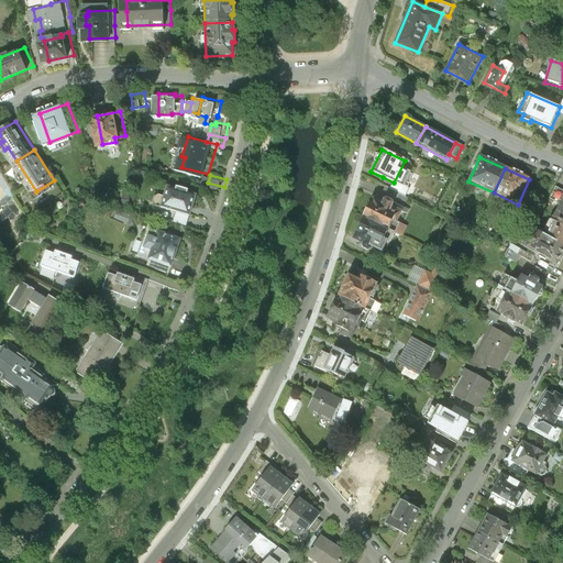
[(390,189),(394,183),(383,177),(379,184),(385,187),(390,189)]
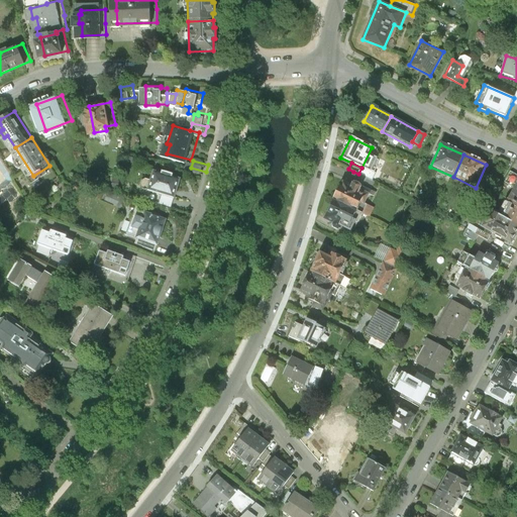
[(187,178),(161,169),(154,188),(168,192),(180,196),(181,197),(187,178)]
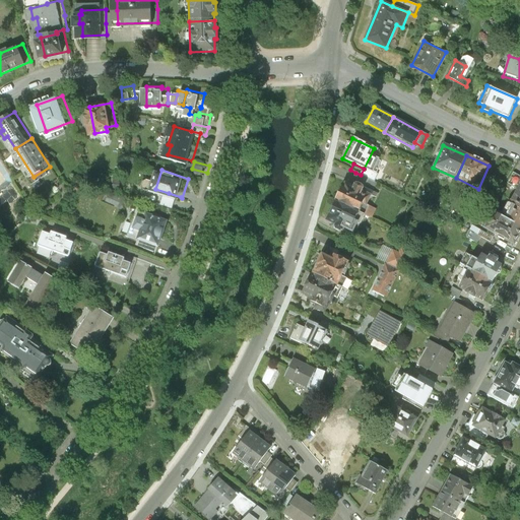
[(355,173),(351,182),(373,192),(377,183),(361,175),(355,173)]
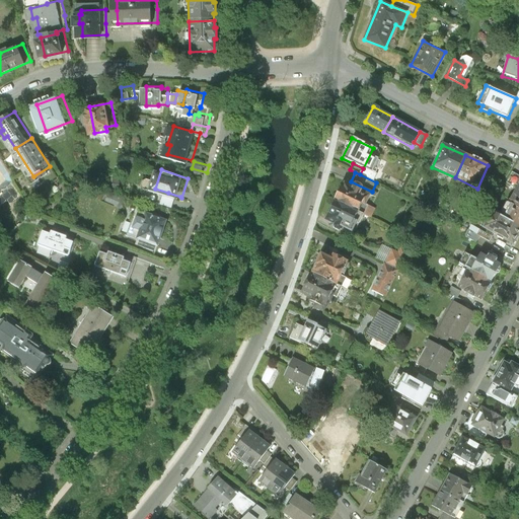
[(510,182),(518,188),(511,202),(518,206),(518,175),(515,173),(510,182)]
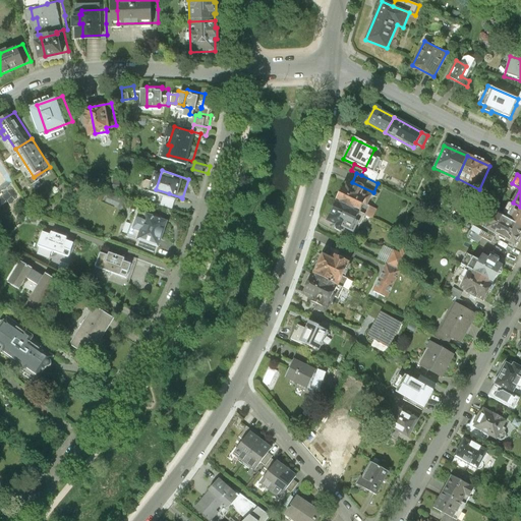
[(380,195),(373,192),(352,182),(347,192),(342,189),(335,204),(357,214),(362,205),(366,207),(371,196),(378,199),(380,195)]
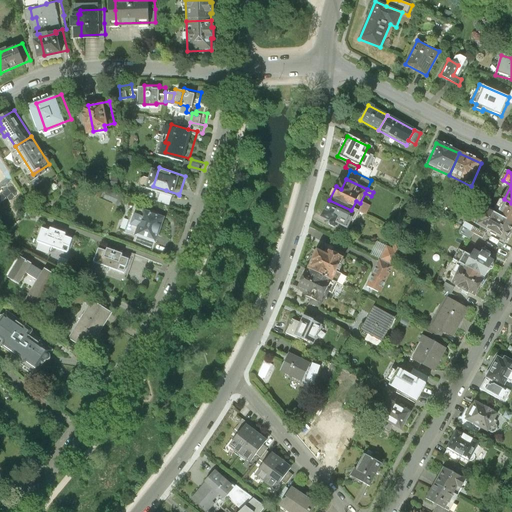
[(175,203),(178,194),(166,190),(163,199),(175,203)]
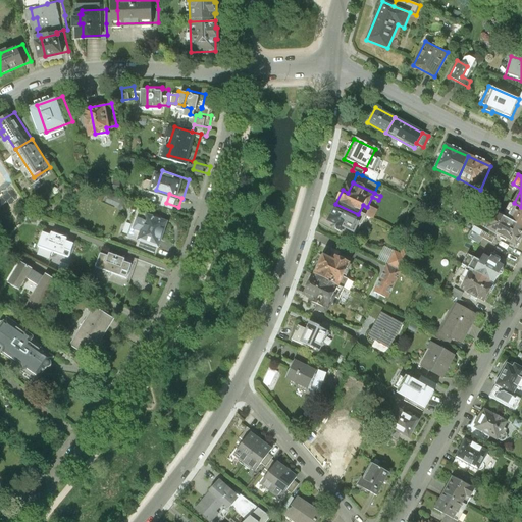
[(521,227),(521,207),(514,203),(512,202),(504,217),(521,227)]
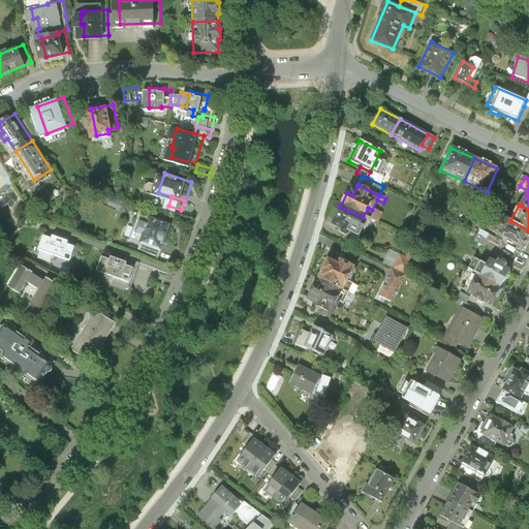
[(359,226),(363,217),(340,207),(331,225),(339,229),(338,231),(339,235),(343,237),(347,237),(348,235),(346,230),(343,228),(347,220),(359,226)]
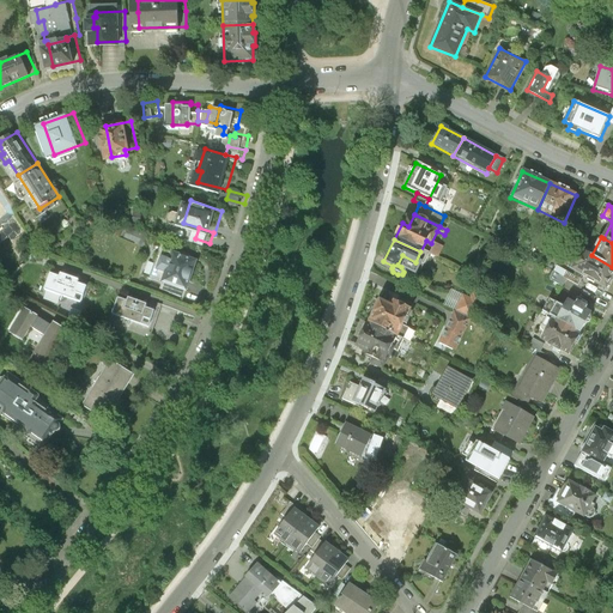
[(434,244),(429,255),(437,260),(443,248),(434,244)]
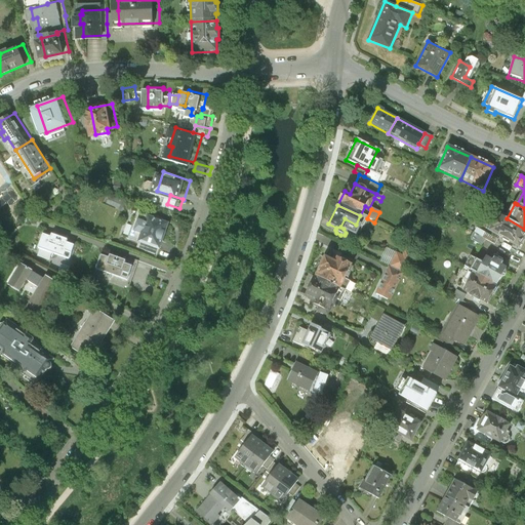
[(175,220),(155,213),(152,219),(145,217),(142,228),(149,231),(146,239),(166,246),(175,220)]
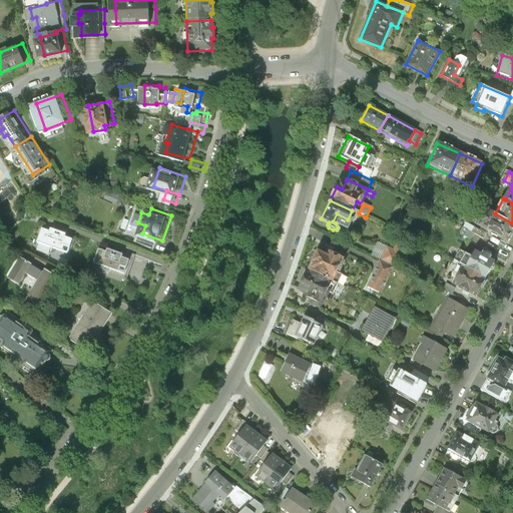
[(508,242),(512,233),(512,223),(495,213),(487,209),(478,226),(508,242)]
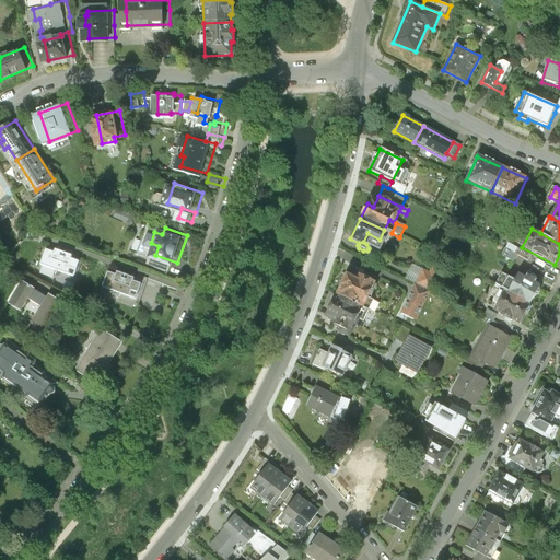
[(61,251),(53,247),(47,260),(81,273),(86,259),(78,256),(79,253),(62,247),(61,251)]
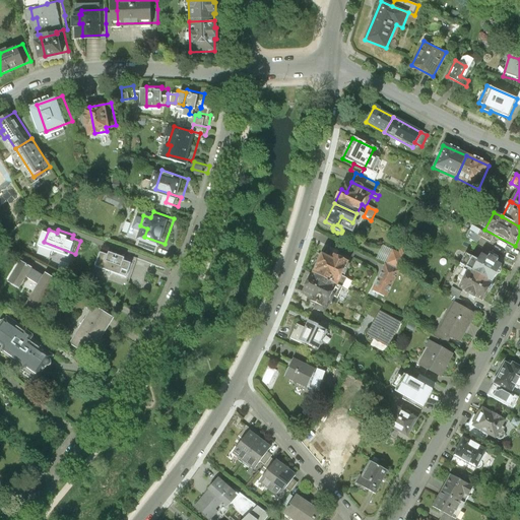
[(491,242),(494,238),(480,231),(477,236),(468,231),(465,238),(477,244),(481,237),(491,242)]
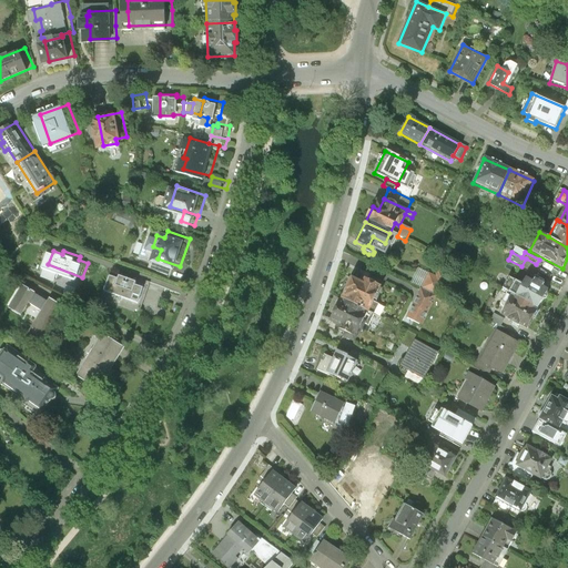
[(418,269),(412,284),(421,288),(436,296),(446,275),(439,272),(436,277),(418,269)]
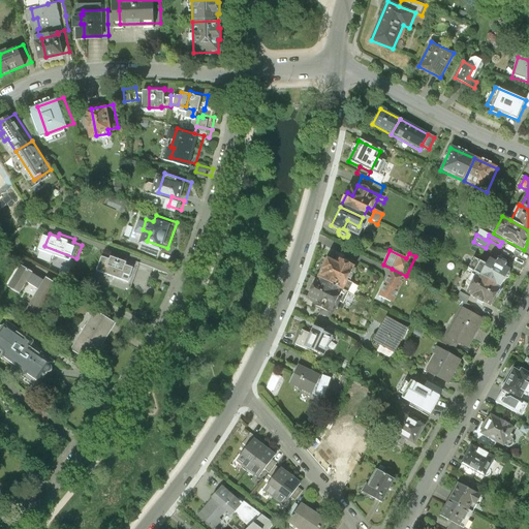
[(133,256),(132,259),(118,254),(117,257),(109,254),(100,275),(135,288),(146,260),(133,256)]
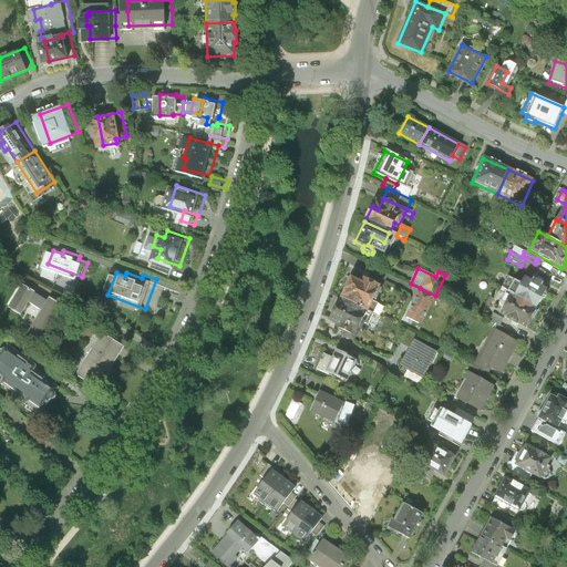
[(362,285),(350,278),(343,290),(346,290),(341,299),(374,315),(379,306),(372,302),(380,287),(364,279),(362,285)]
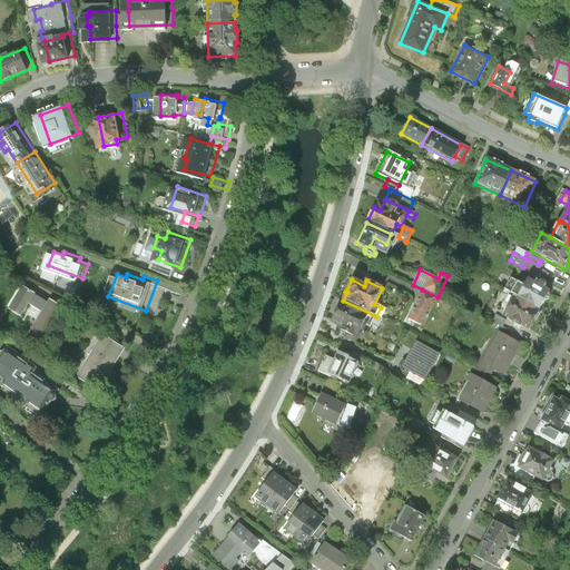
[(534,283),(528,279),(522,288),(512,283),(507,292),(514,295),(540,310),(550,292),(544,288),(546,285),(536,279),(534,283)]
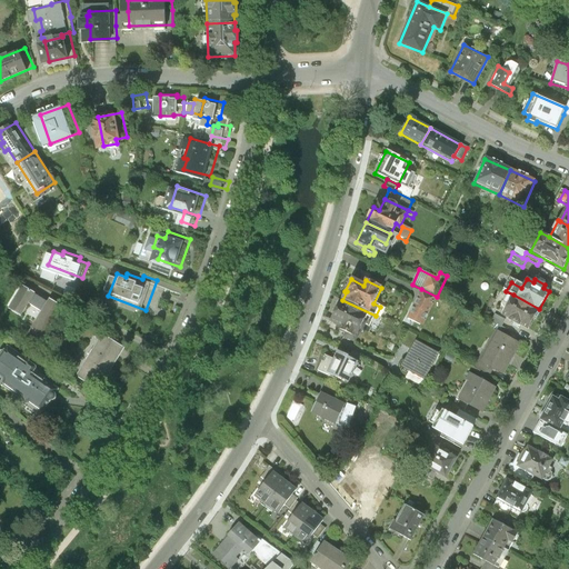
[(43,346),(69,303),(57,297),(55,300),(40,291),(41,290),(29,283),(16,305),(28,312),(36,300),(49,308),(31,338),(43,346)]
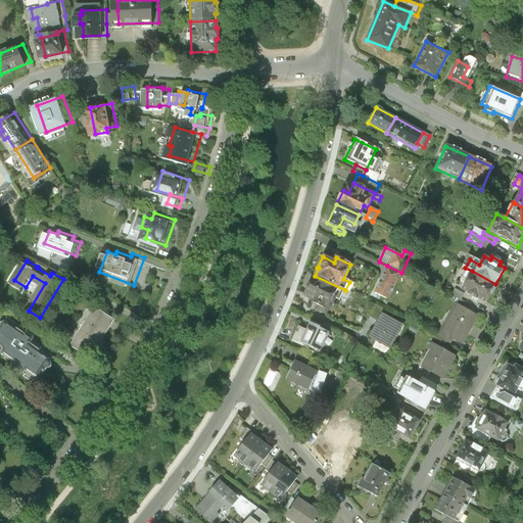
[(388,299),(401,273),(387,266),(374,293),(388,299)]
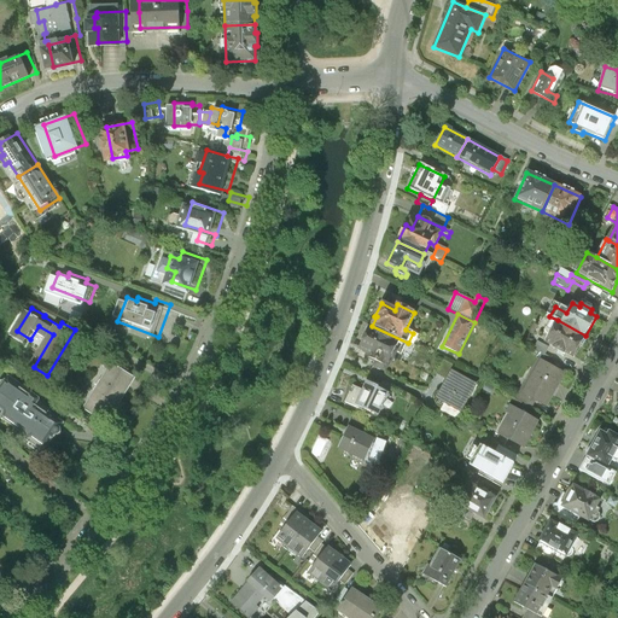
[(573,357),(586,336),(558,320),(546,342),(553,347),(552,349),(564,355),(565,353),(573,357)]
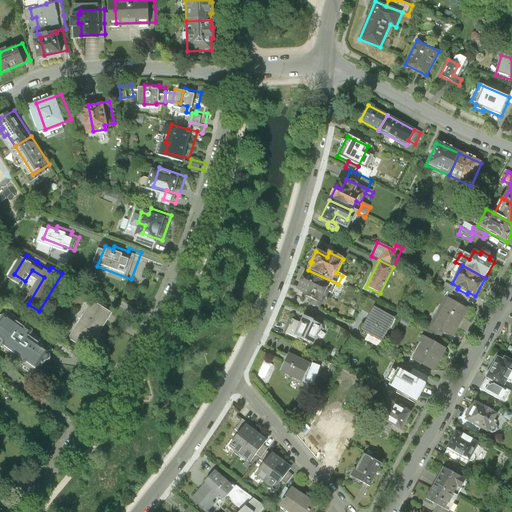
[(333,294),(338,284),(308,270),(298,289),(312,296),(309,303),(320,308),(325,299),(327,300),(330,293),(333,294)]
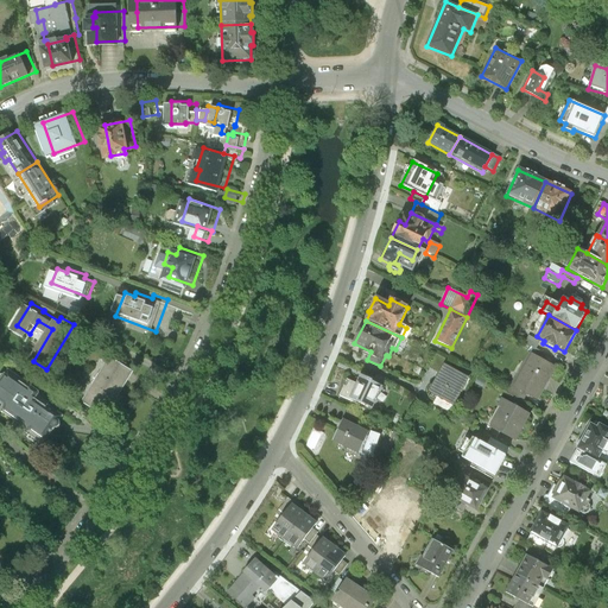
[(542,342),(530,336),(526,343),(534,348),(531,354),(545,362),(549,355),(538,349),(542,342)]
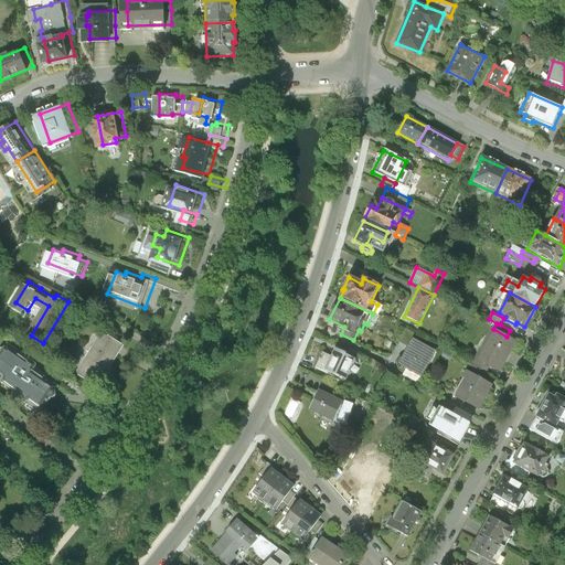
[(130,342),(108,329),(83,371),(105,384),(130,342)]
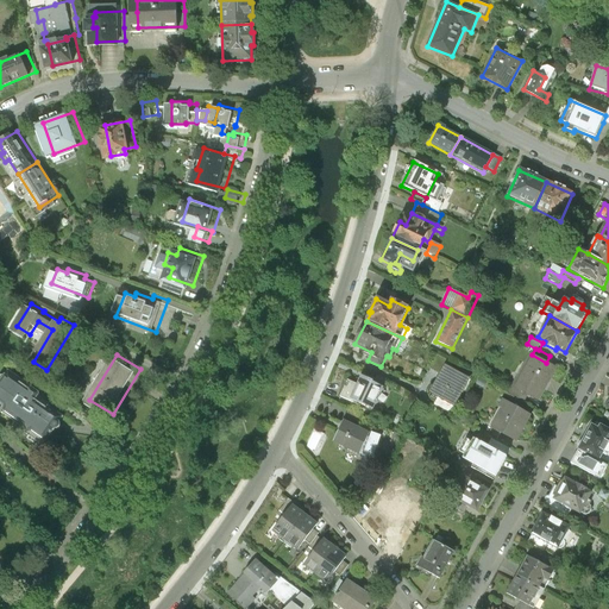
[(428,369),(438,375),(443,365),(446,368),(449,363),(437,355),(428,369)]
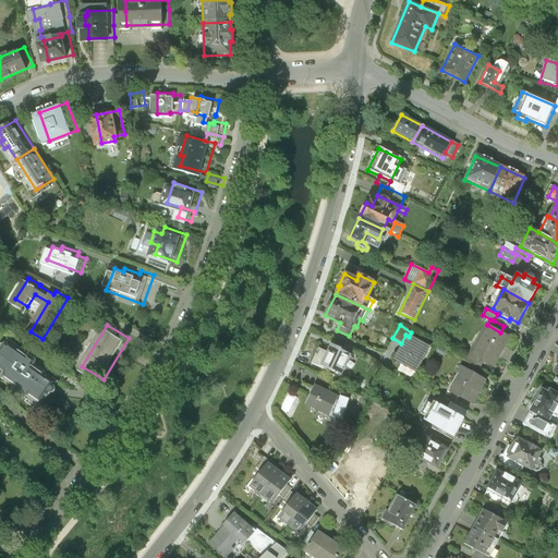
[(511,338),(500,332),(487,325),(486,325),(466,361),(481,368),(484,362),(495,367),(511,338)]
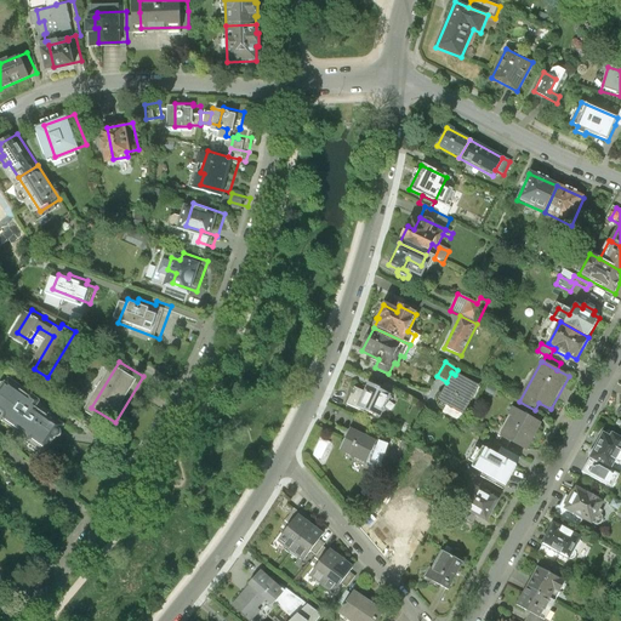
[(446,382),(437,399),(461,414),(477,387),(455,375),(451,372),(446,382)]
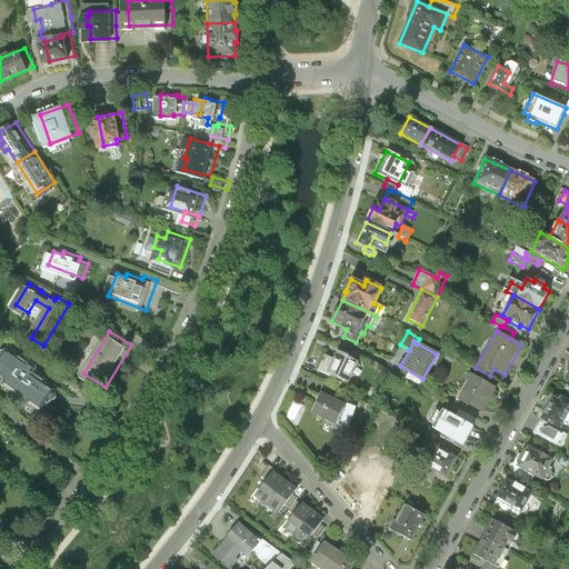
[(0,356),(0,376),(30,397),(28,400),(47,412),(49,409),(51,410),(63,391),(62,387),(39,370),(43,365),(15,345),(5,359),(0,356)]
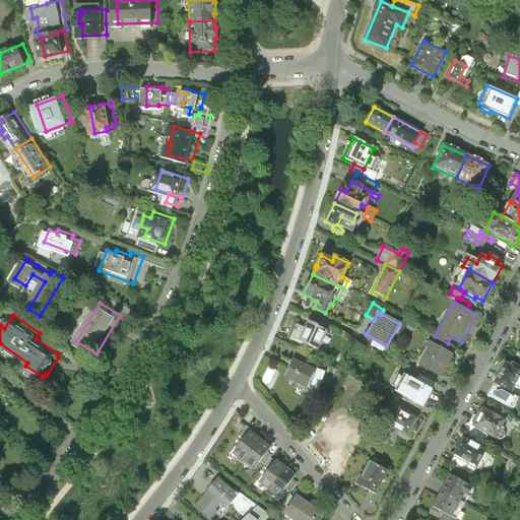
[(304,334),(301,340),(320,348),(327,332),(317,327),(318,325),(311,322),(305,335),(304,334)]
